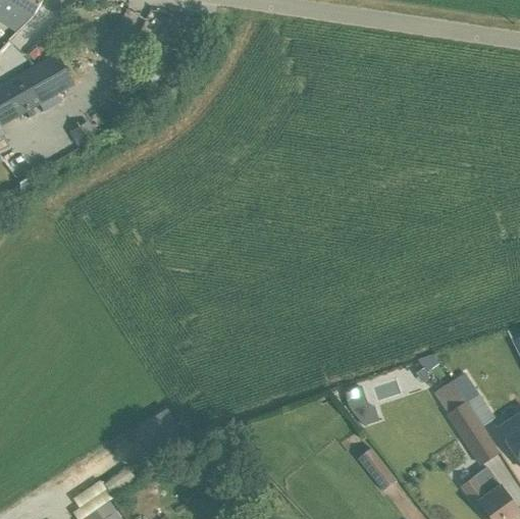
[(0,0),(0,20),(17,32),(32,15),(34,16),(43,0),(0,0)]
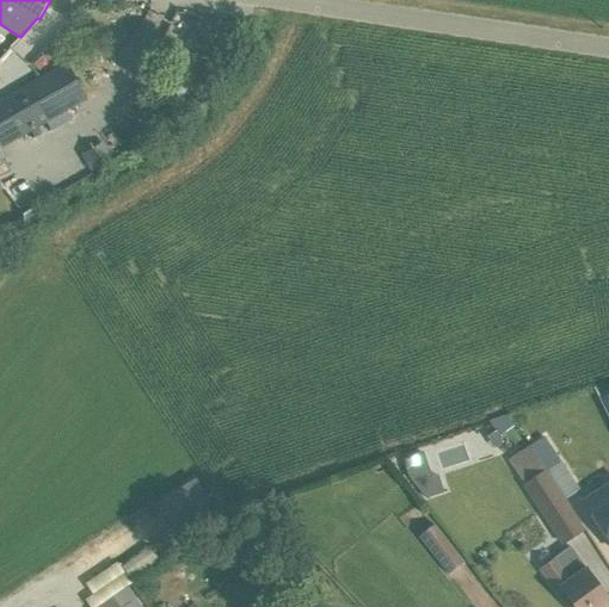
[(85,97),(66,61),(0,100),(0,162),(8,159),(2,147),(47,122),(51,130),(73,118),(67,107),(85,97)]
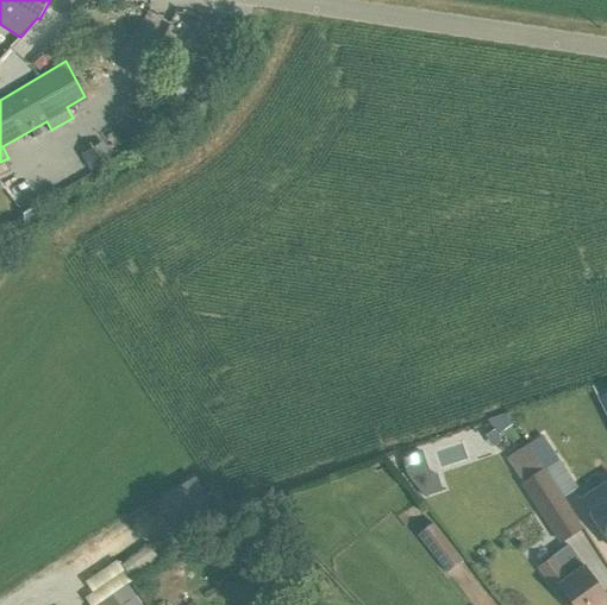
[(577,394),(574,407),(590,410),(593,397),(577,394)]
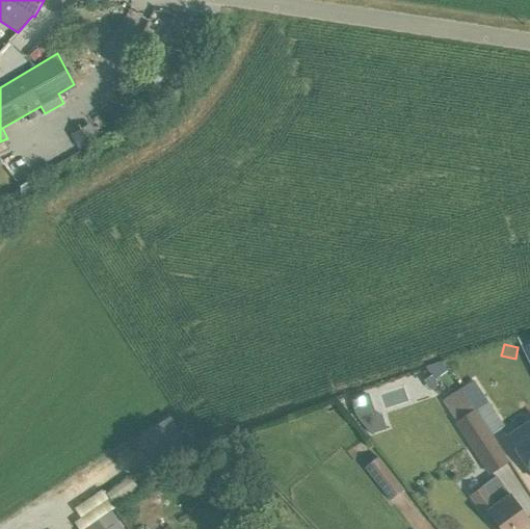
[(476,410),(460,388),(443,399),(456,421),(455,422),(489,474),(510,460),(477,410),(476,410)]
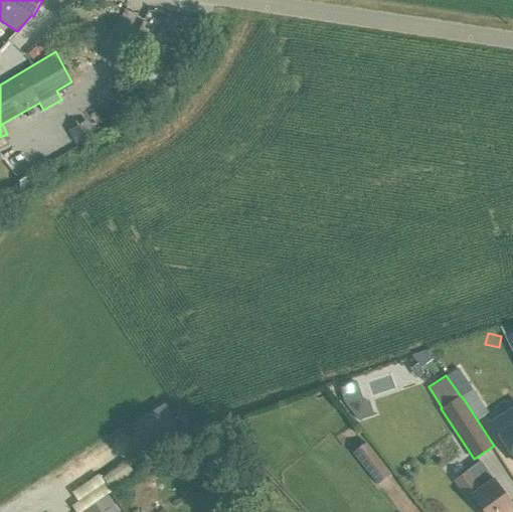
[(477,418),(488,411),(473,387),(461,395),(477,418)]
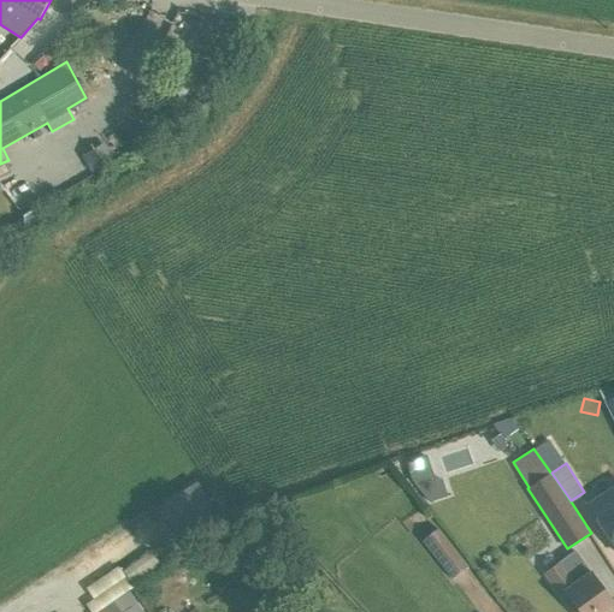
[(613,485),(588,501),(613,542),(613,485)]
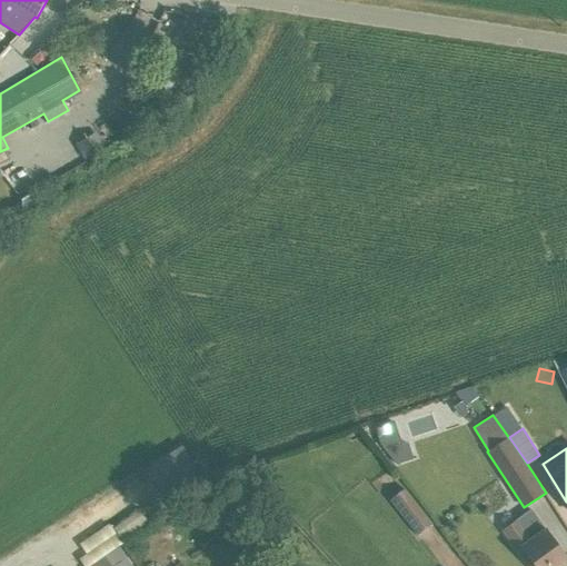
[(433,523),(405,488),(390,499),(418,535),(433,523)]
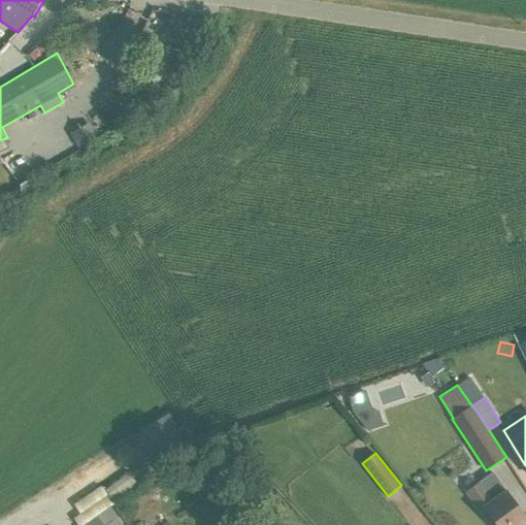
[(525,515),(492,471),(468,490),(493,524),(497,522),(498,524),(521,524),(525,521),(525,515)]
